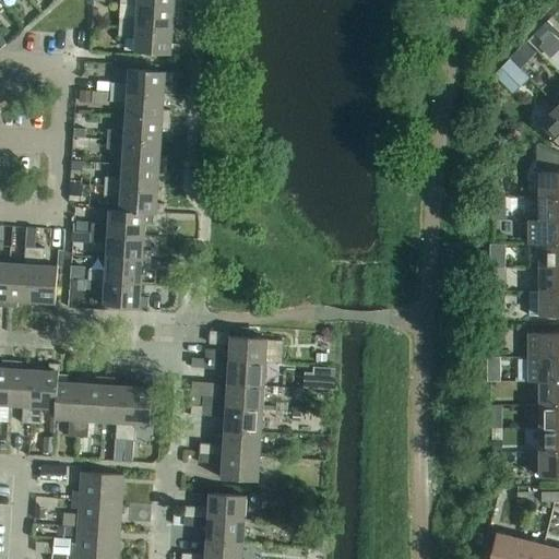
[(120,18),(119,27),(173,31),(174,16),(181,18),(182,8),(138,4),(138,19),(120,18)]
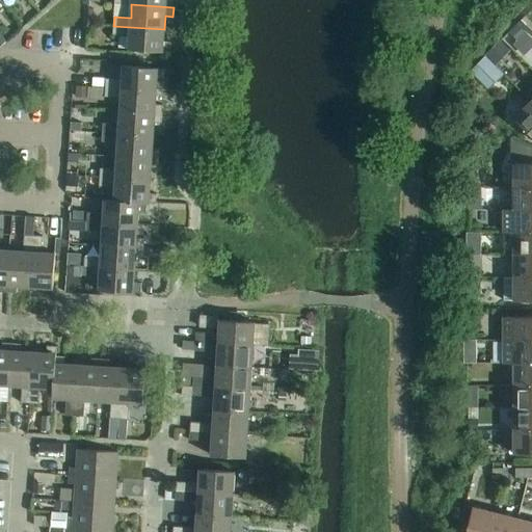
[(516,42),(526,33),(517,25),(508,33),(516,42)]
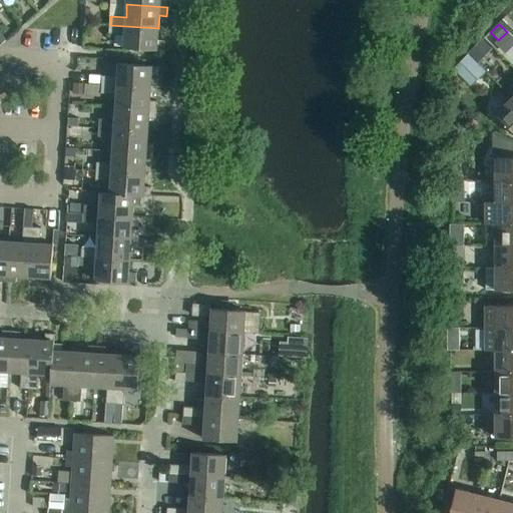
[(158,28),(109,25),(108,34),(124,35),(123,48),(164,50),(164,41),(157,40),(158,28)]
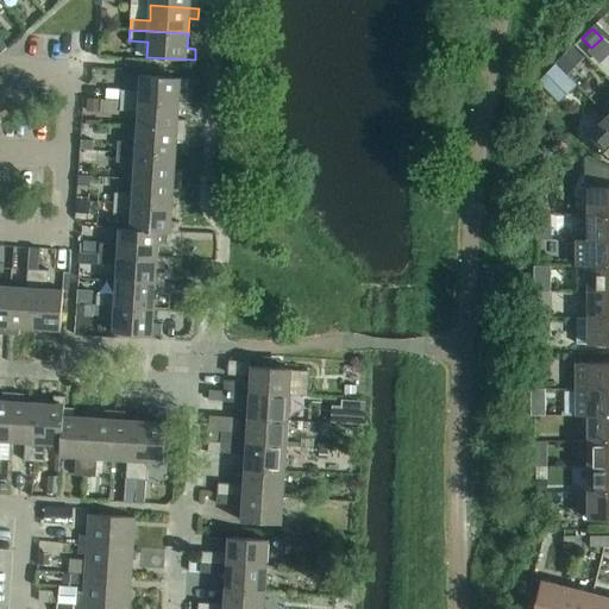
[(567,75),(584,58),(572,46),(556,63),(567,75)]
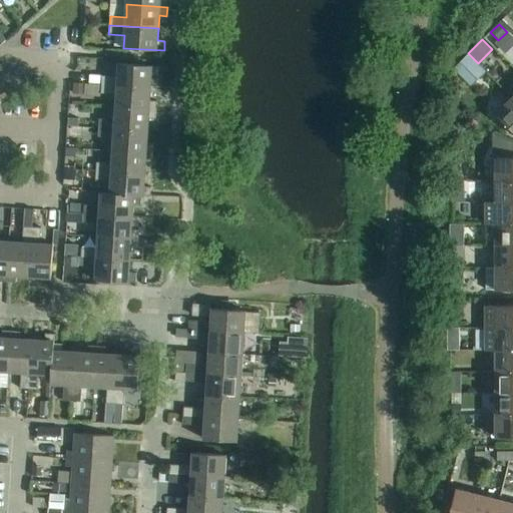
[(466,72),(476,62),(469,55),(459,65),(466,72)]
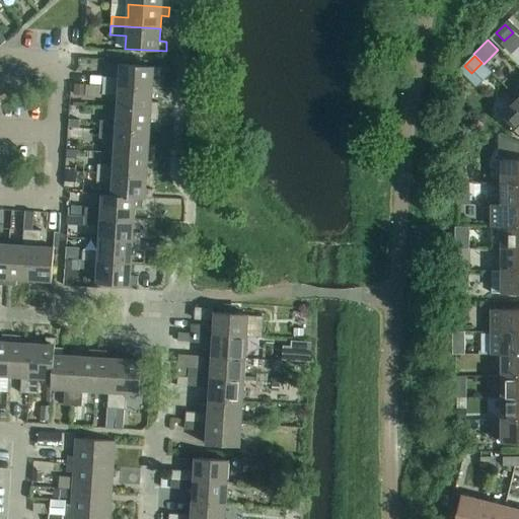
[(102,85),(102,86),(152,89),(153,76),(160,77),(161,67),(121,65),(120,78),(103,77),(90,77),(90,85),(102,85)]
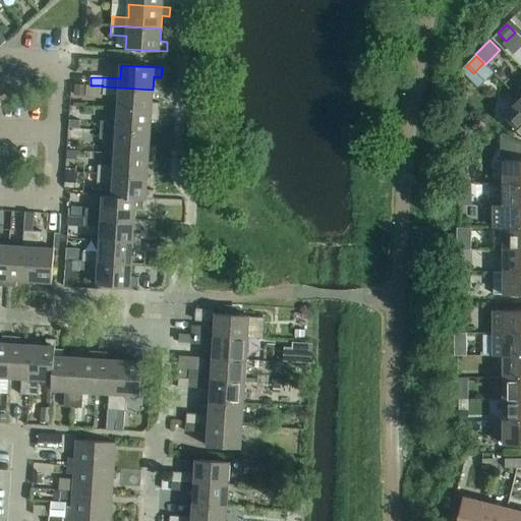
[(85,97),(85,85),(74,84),(74,96),(85,97)]
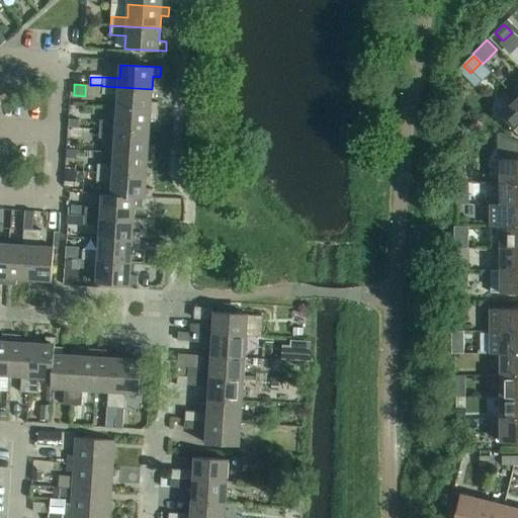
[(117,96),(117,108),(158,111),(159,102),(152,101),(152,89),(102,86),(101,95),(117,96)]
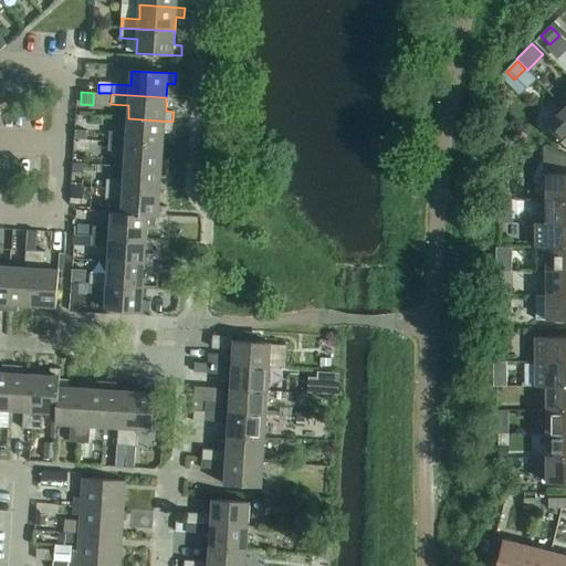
[(565,144),(565,108),(547,126),(565,144)]
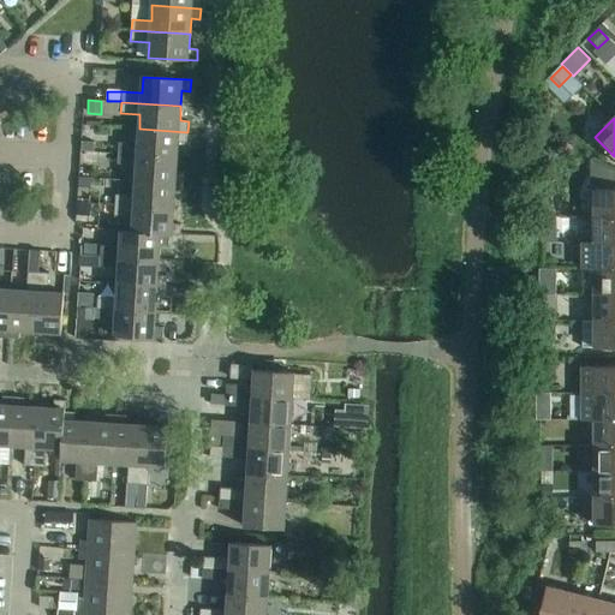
[(119,143),(118,154),(178,157),(178,142),(186,143),(187,132),(139,129),(138,144),(119,143)]
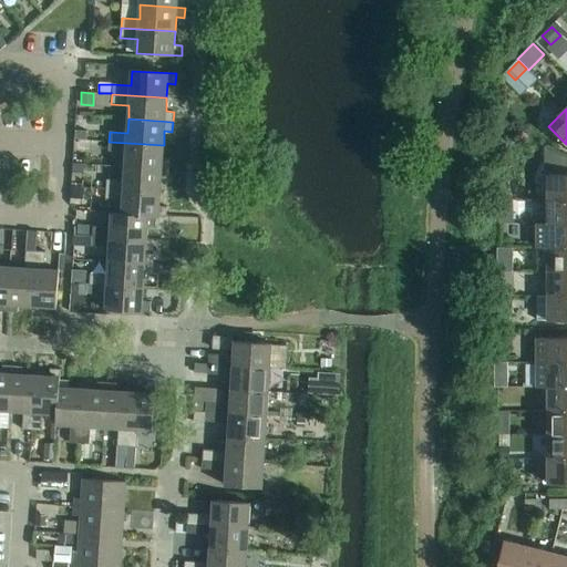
[(75,130),(74,140),(86,140),(86,131),(75,130)]
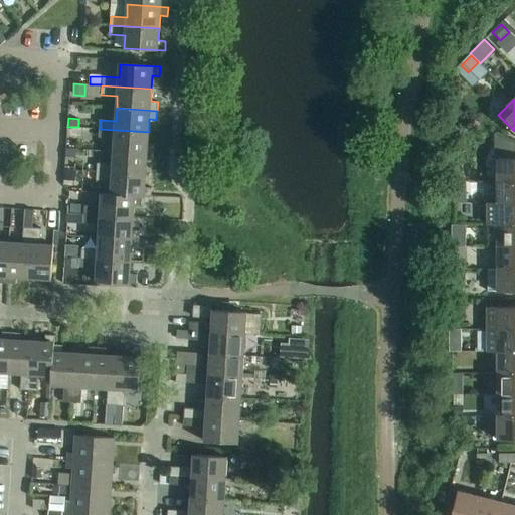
[(115,139),(114,151),(154,154),(155,145),(148,145),(149,132),(99,129),(99,138),(115,139)]
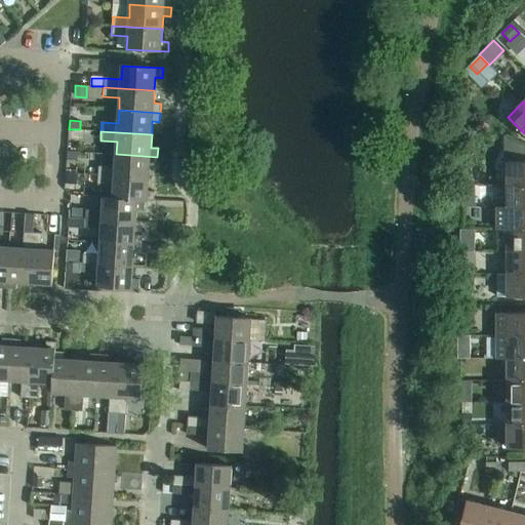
[(508,163),(508,185),(524,185),(524,145),(505,135),(505,163),(508,163)]
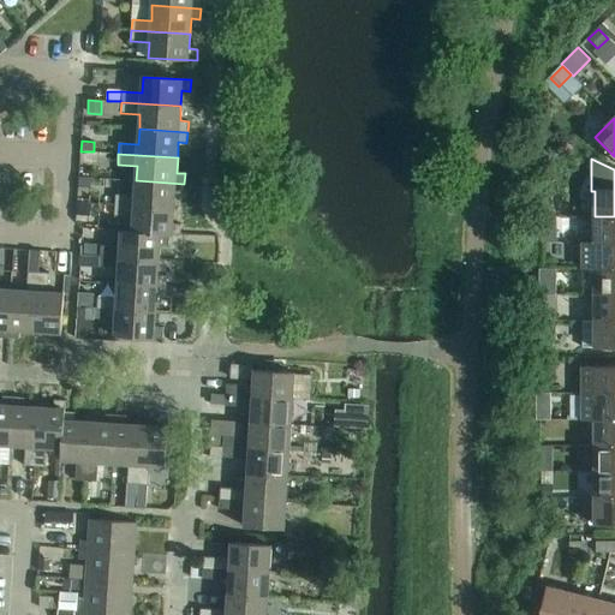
[(78,177),(78,187),(90,187),(91,178),(78,177)]
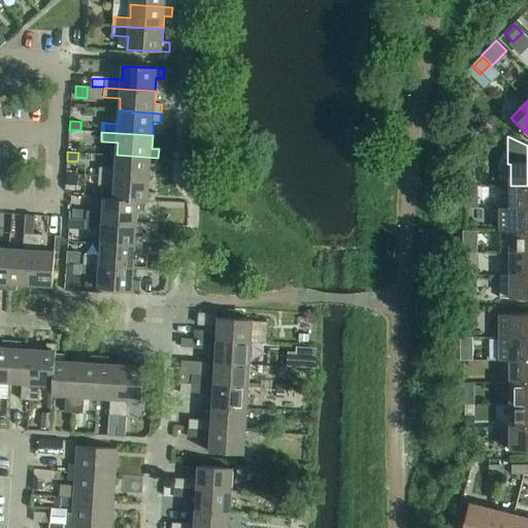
[(99,167),(98,176),(150,179),(151,166),(158,167),(158,158),(117,155),(116,168),(99,167)]
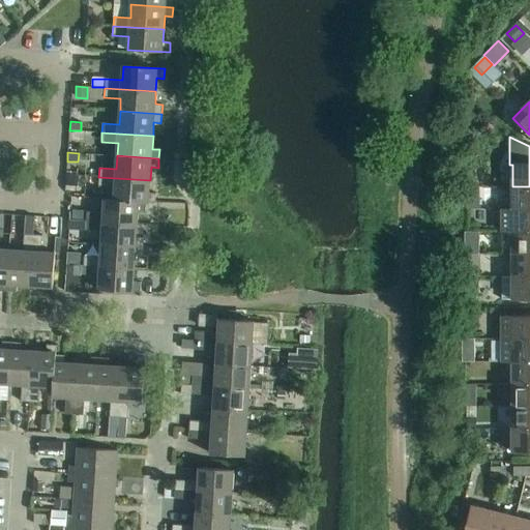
[(115,187),(114,200),(146,202),(146,203),(155,204),(156,194),(149,194),(150,180),(98,177),(98,186),(115,187)]
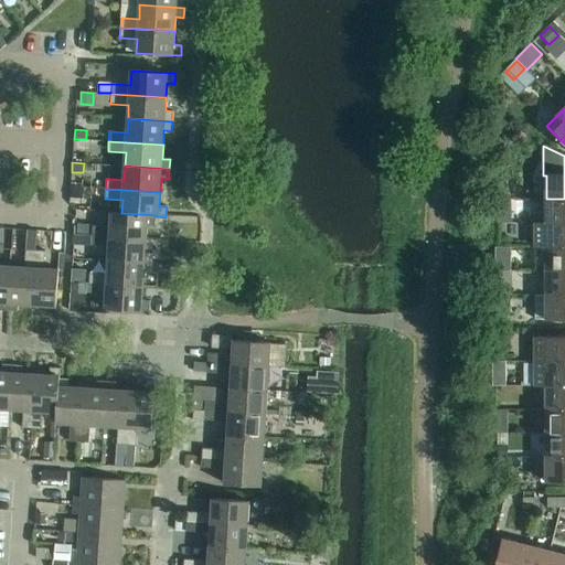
[(564,199),(546,199),(546,223),(564,222),(564,199)]
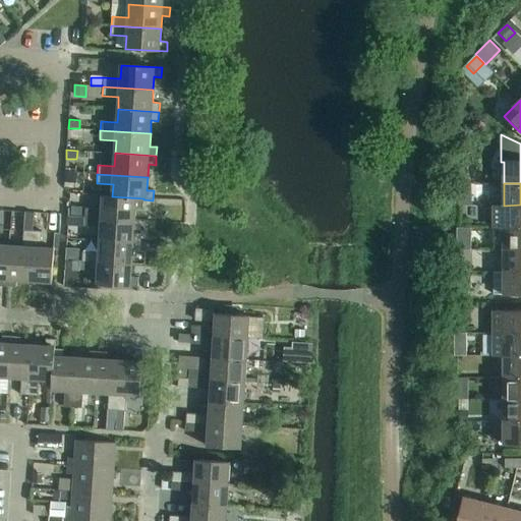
[(85,209),(84,217),(135,221),(135,208),(142,208),(143,199),(143,198),(112,196),(103,195),(102,210),(85,209)]
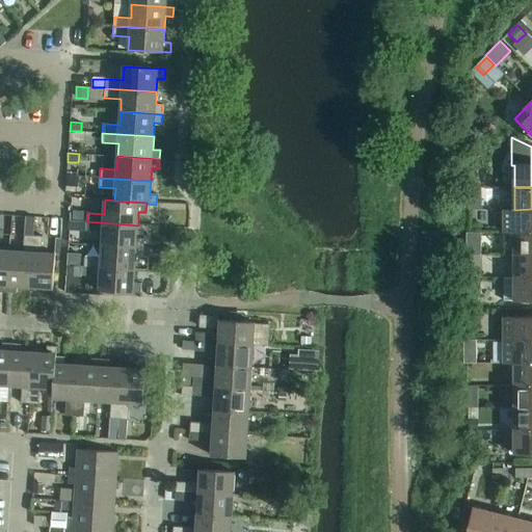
[(504,233),(514,233),(531,232),(531,209),(514,210),(504,210),(504,233)]
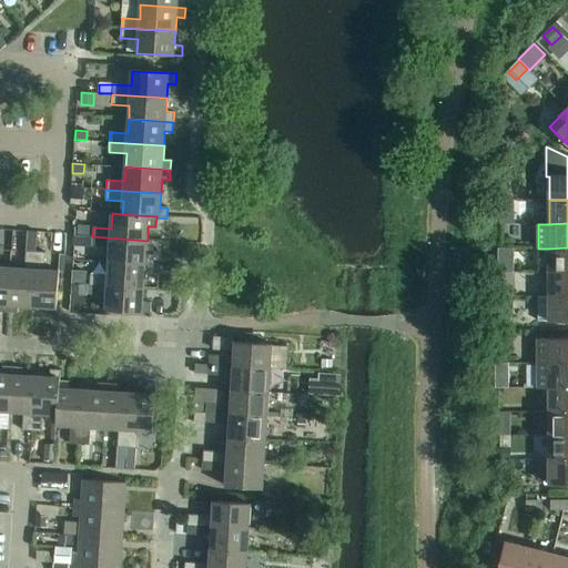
[(78,225),(78,234),(90,235),(90,226),(78,225)]
